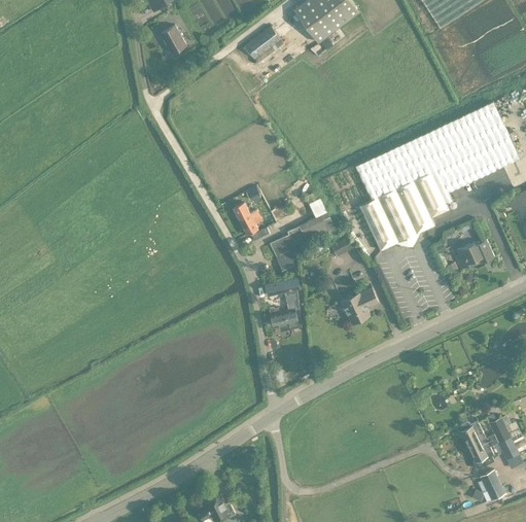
[(144,0),(153,12),(171,0),(144,0)]
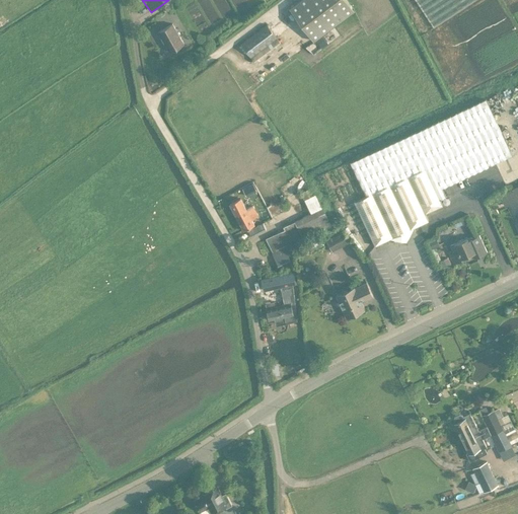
[(313,43),(354,12),(345,0),(302,0),(289,10),(313,43)]
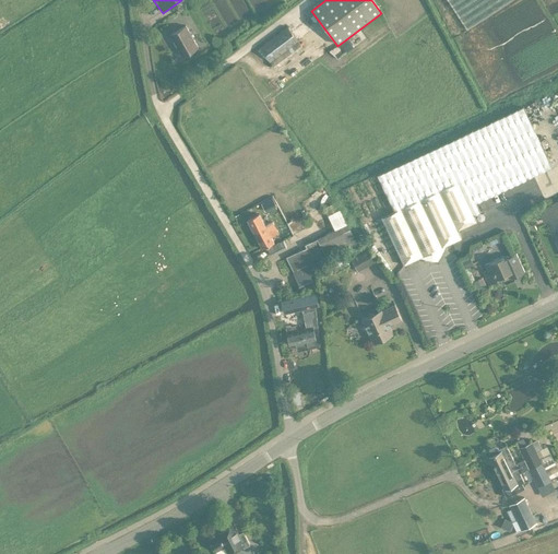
[(514,0),(446,0),(466,32),(514,0)]
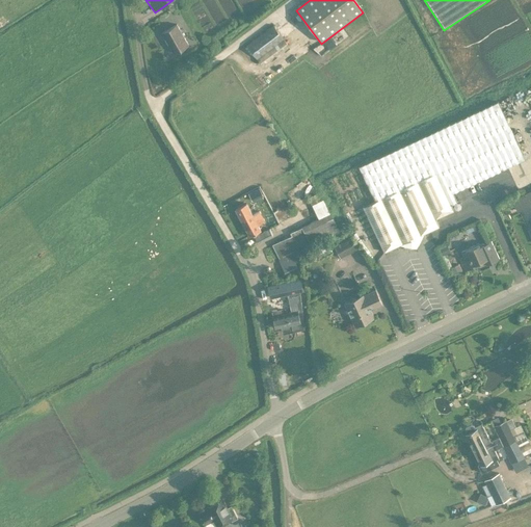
[(161,34),(174,55),(188,47),(176,26),(161,34)]
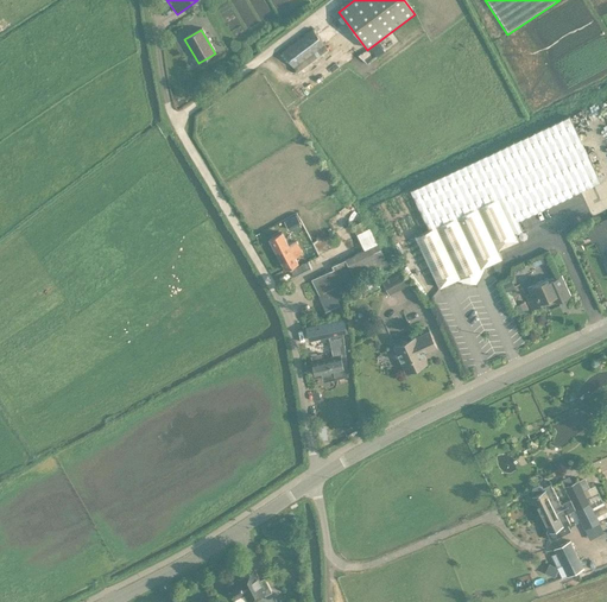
[(299,77),(329,54),(313,31),(282,54),(299,77)]
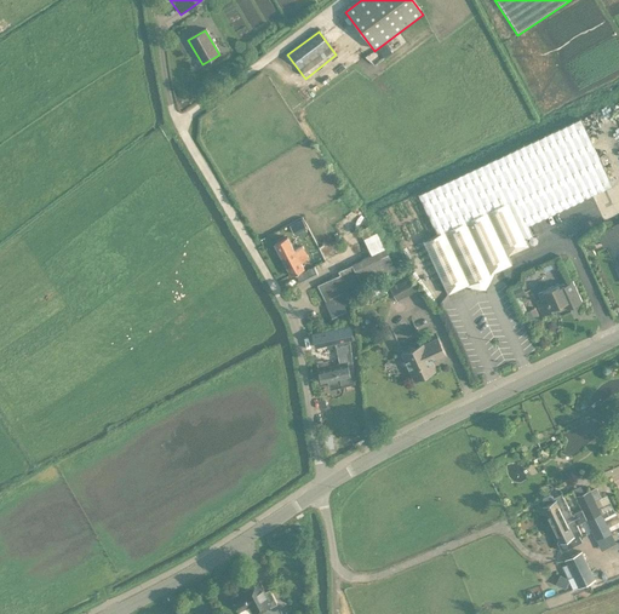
[(287,55),(279,62),(294,84),(303,78),(287,55)]
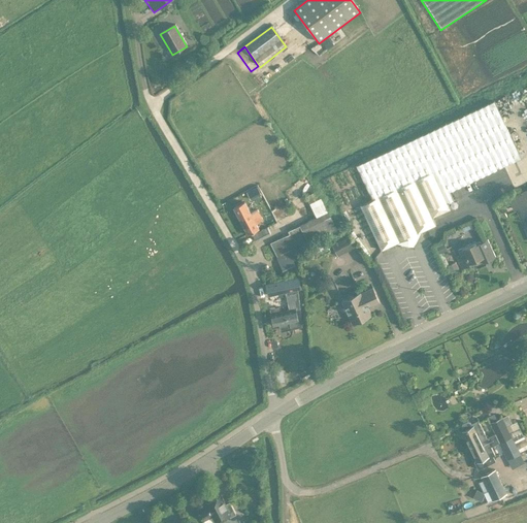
[(494,102),(422,135),(449,193),(520,159),(494,102)]
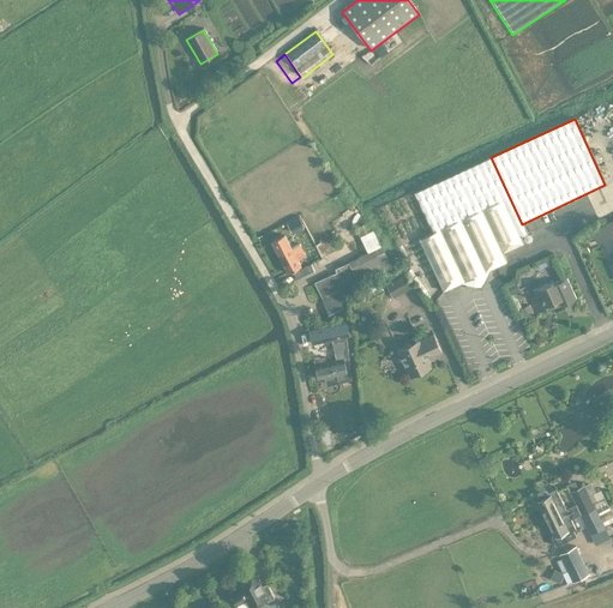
[(600,126),(602,132),(611,130),(608,122),(600,126)]
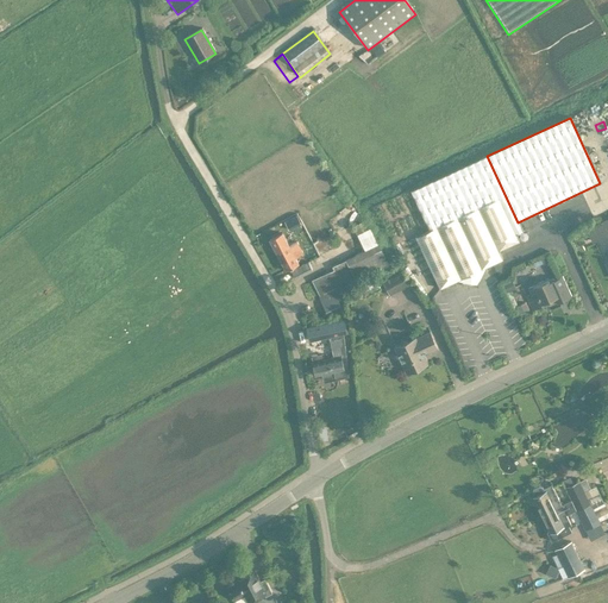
[(518,223),(487,156),(411,193),(430,232),(415,238),(439,290),(461,281),(462,284),(477,288),(483,274),(482,270),(502,261),(499,252),(519,243),(515,236),(522,232),(518,223)]
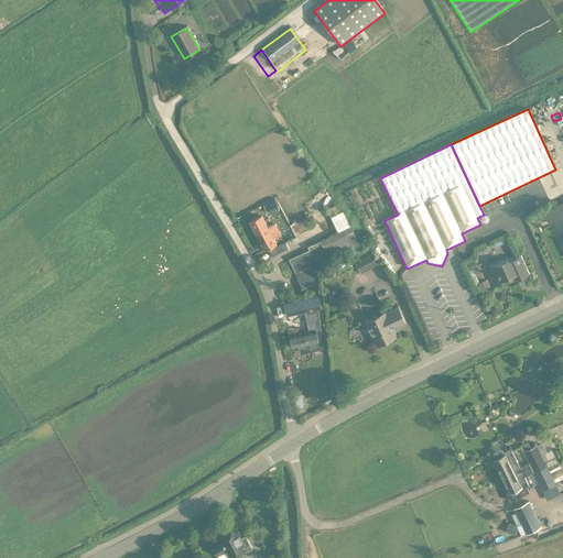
[(332,262),(331,261),(331,260),(360,245),(350,227),(349,227),(343,212),(331,219),(337,233),(320,241),(320,242),(307,248),(309,251),(288,261),(295,276),(304,295),(317,288),(312,279),(318,276),(315,270),(332,262)]
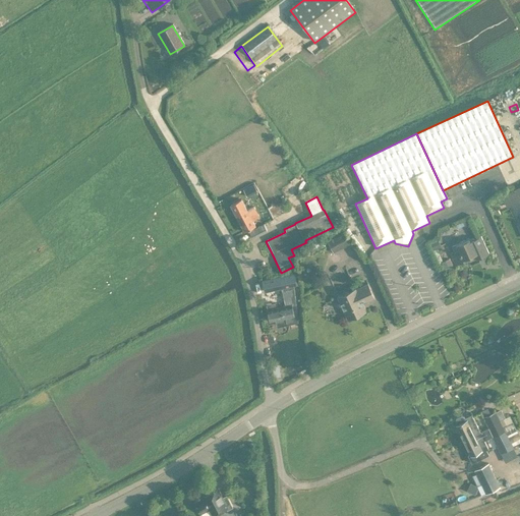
[(254,209),(253,209),(246,212),(240,201),(230,207),(243,233),(254,227),(251,222),(260,218),(254,209)]
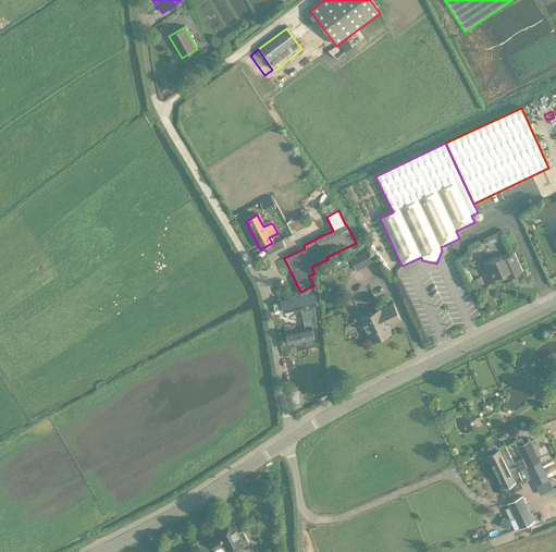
[(272,221),(278,231),(286,227),(280,217),(272,221)]
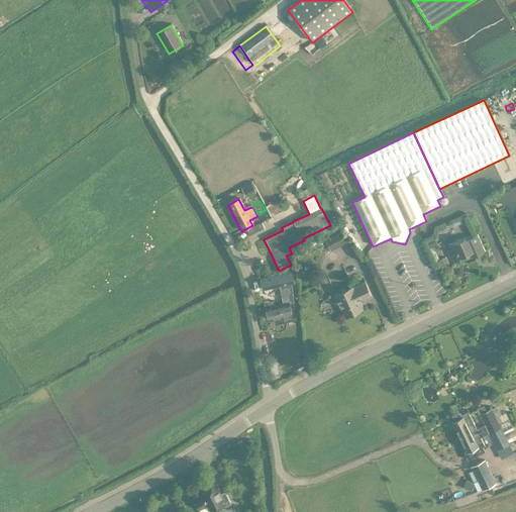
[(248,238),(265,230),(262,223),(245,232),(248,238)]
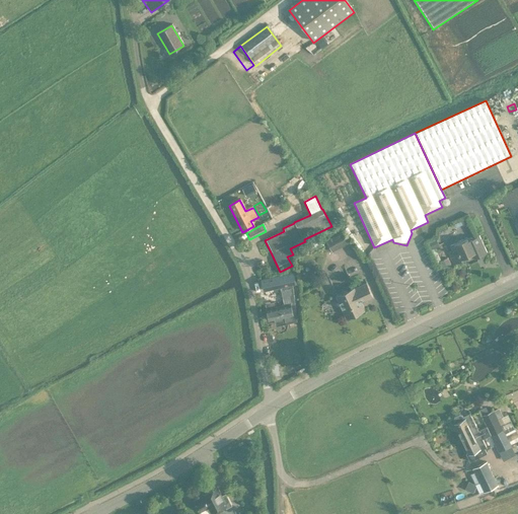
[(349,244),(343,232),(325,242),(331,253),(349,244)]
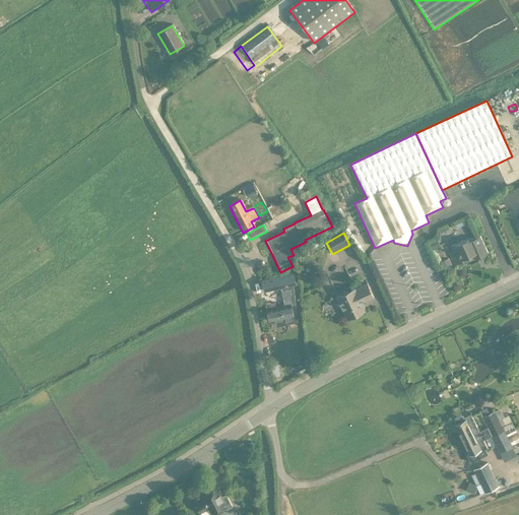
[(298,247),(300,252),(321,242),(318,237),(298,247)]
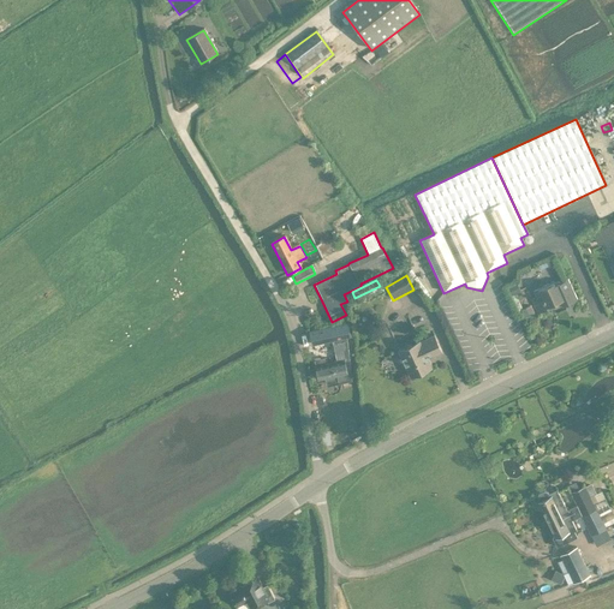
[(532,293),(536,299),(531,302),(537,316),(547,311),(546,309),(559,303),(561,308),(577,302),(567,280),(554,286),(553,284),(532,293)]
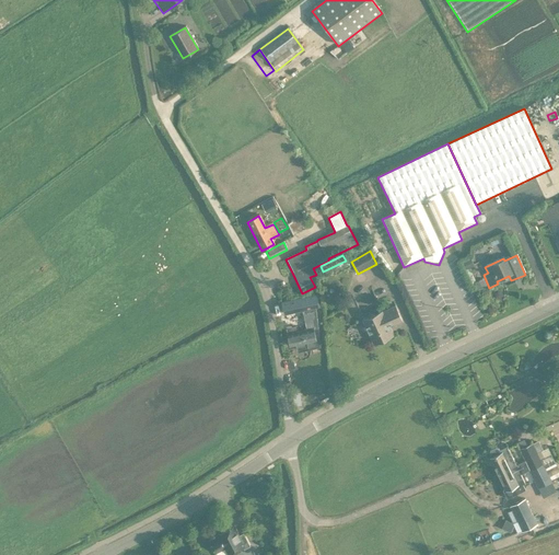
[(302,331),(305,343),(306,343),(307,348),(319,345),(315,308),(318,308),(316,295),(281,302),(283,309),(292,307),(293,313),(302,311),(306,330),(302,331)]
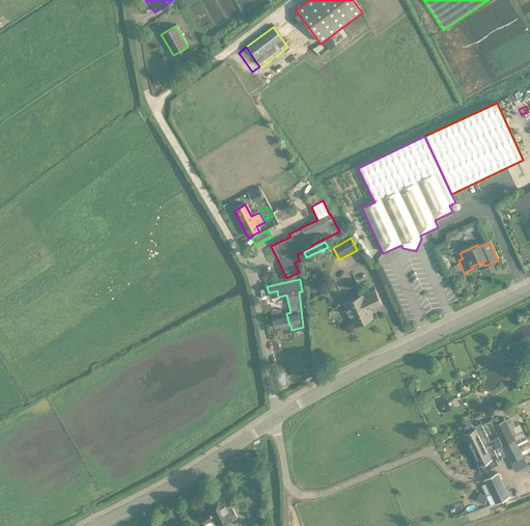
[(362,297),(362,296),(343,304),(354,326),(372,317),(368,309),(371,308),(372,309),(381,305),(374,291),(362,297)]
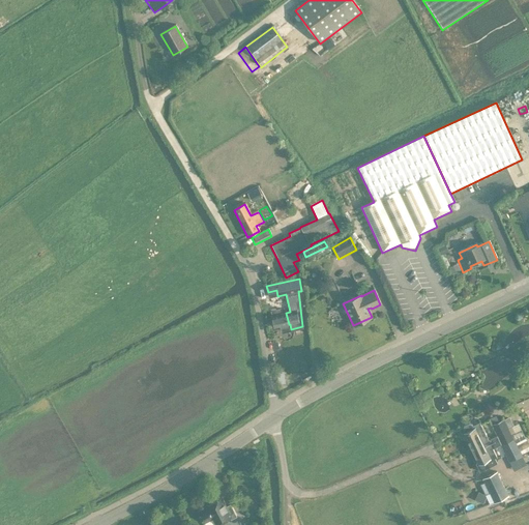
[(289,324),(286,313),(280,314),(278,310),(270,312),(271,316),(271,317),(273,328),(280,326),(281,333),(291,331),(291,329),(290,324),(289,324)]
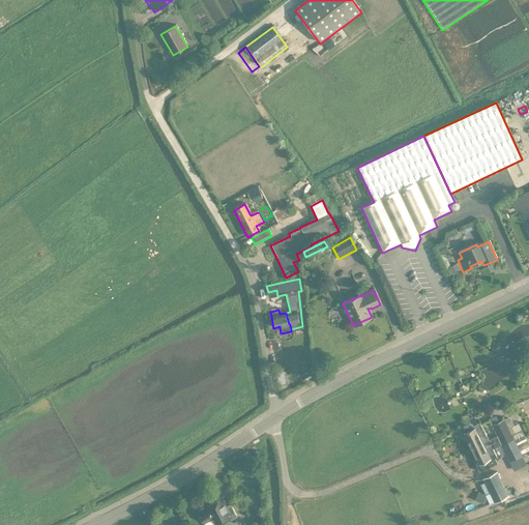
[(503,420),(497,424),(492,426),(497,437),(496,437),(500,445),(501,445),(501,446),(513,440),(503,420)]
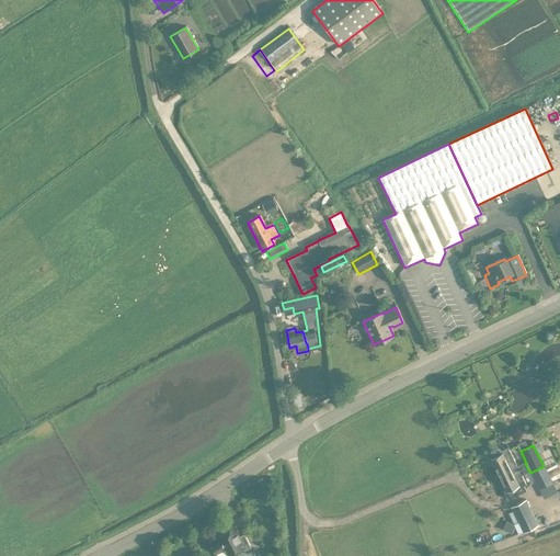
[(517,467),(507,447),(500,452),(499,450),(496,449),(491,452),(490,454),(492,458),(490,460),(499,476),(517,467)]
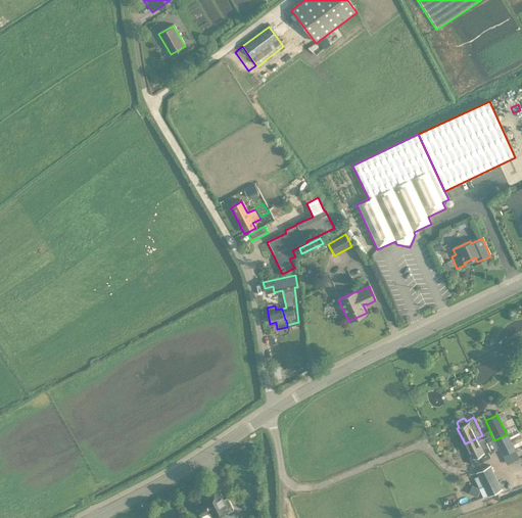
[(509,438),(517,435),(514,426),(506,430),(509,438)]
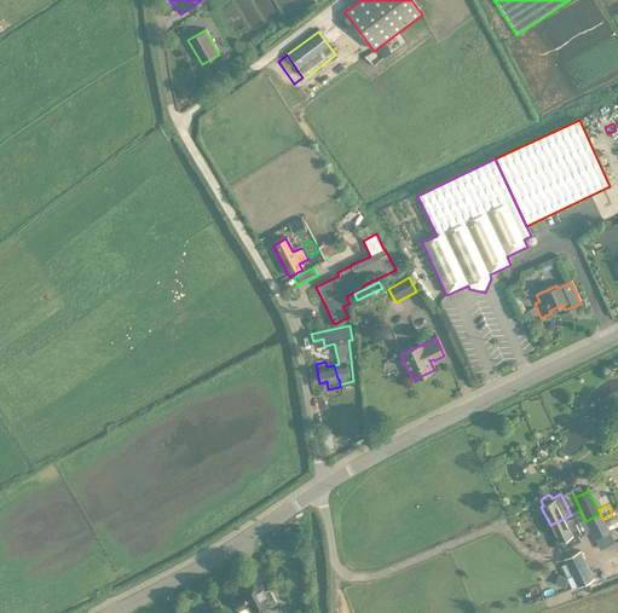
[(579,510),(571,515),(550,525),(558,541),(555,542),(560,551),(579,542),(577,536),(579,535),(575,525),(584,520),(579,510)]
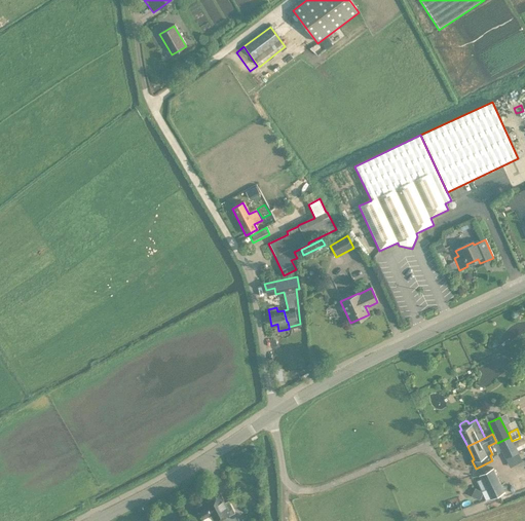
[(510,437),(497,443),(505,459),(507,459),(514,455),(518,453),(510,437)]
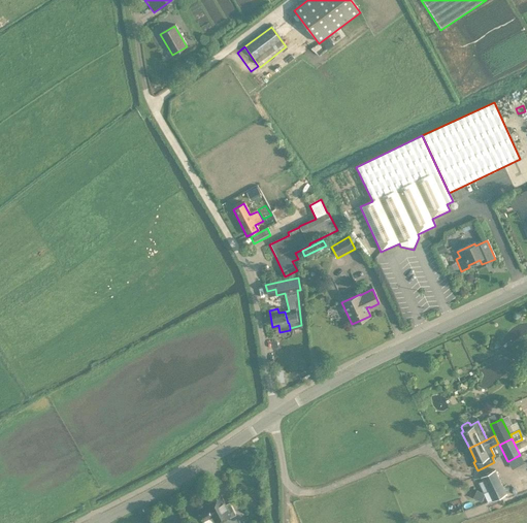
[(481,478),(492,501),(505,494),(494,470),(481,478)]
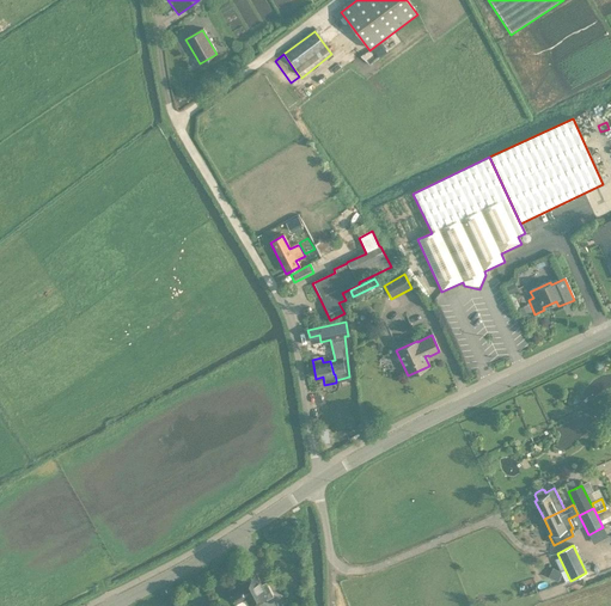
[(228,592),(236,604),(245,599),(249,605),(251,605),(264,598),(266,600),(273,597),(267,586),(262,588),(255,575),(238,585),(239,586),(228,592)]
